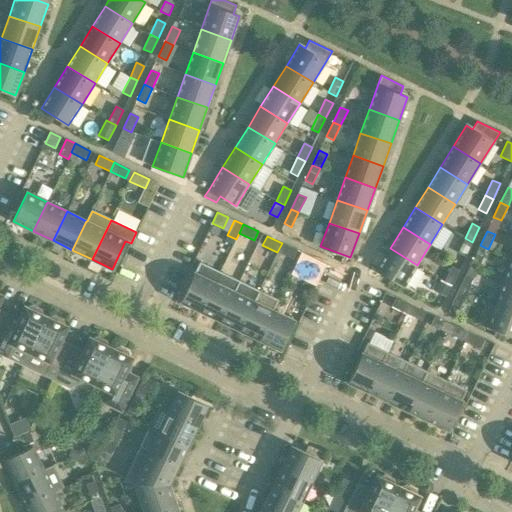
[(472,242),(465,238),(458,253),(465,257),(472,242)]
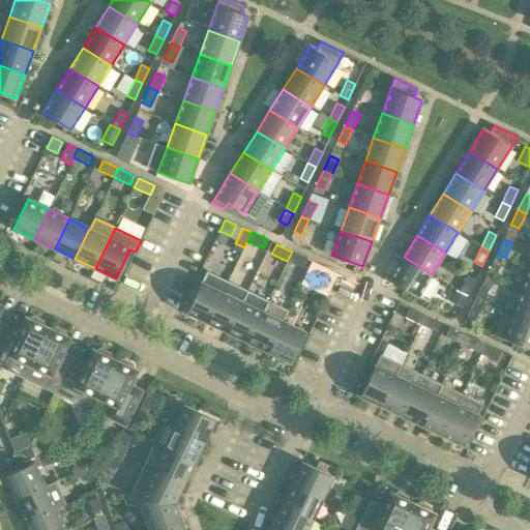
[(307,259),(292,252),(287,261),(303,268),(307,259)]
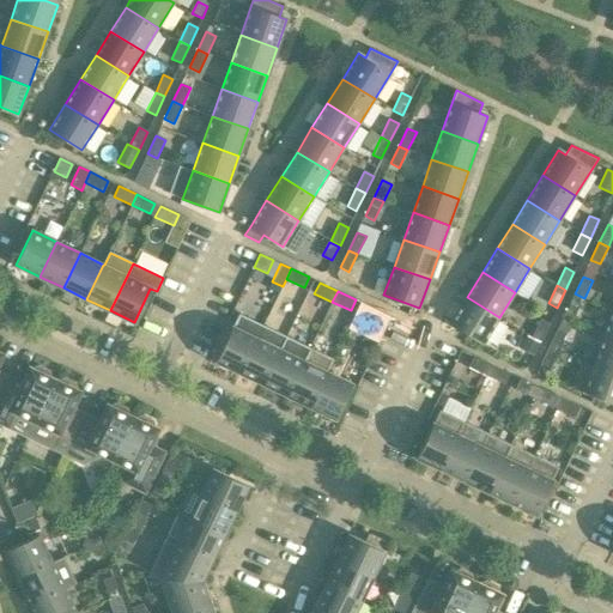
[(584,298),(575,293),(566,311),(575,316),(584,298)]
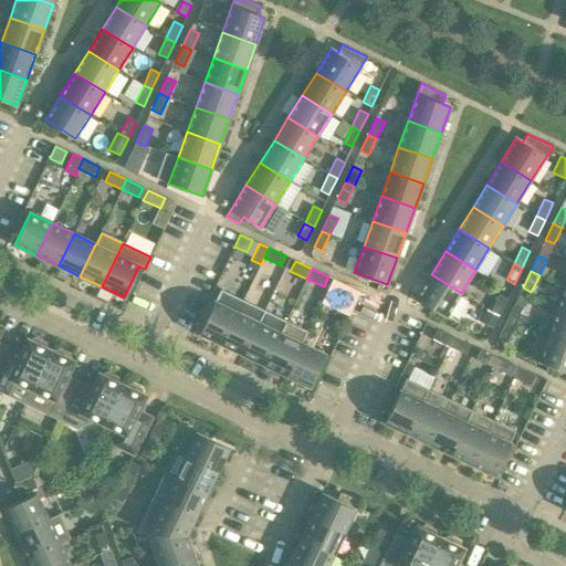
[(461,293),(431,274),(417,297),(447,316),(461,293)]
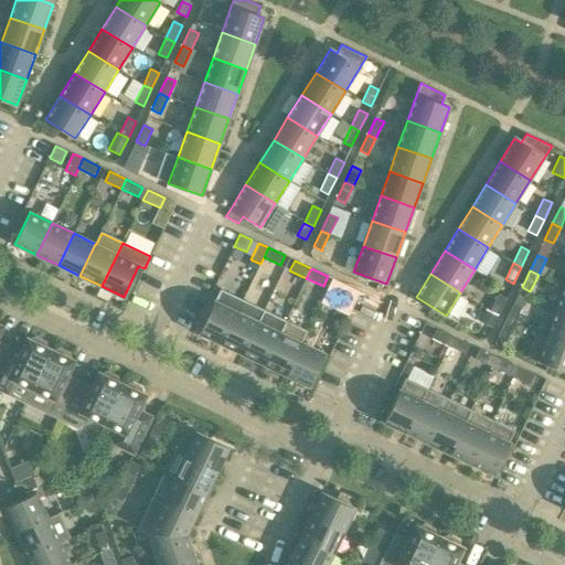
[(221,289),(214,301),(199,333),(222,343),(243,300),(221,289)]
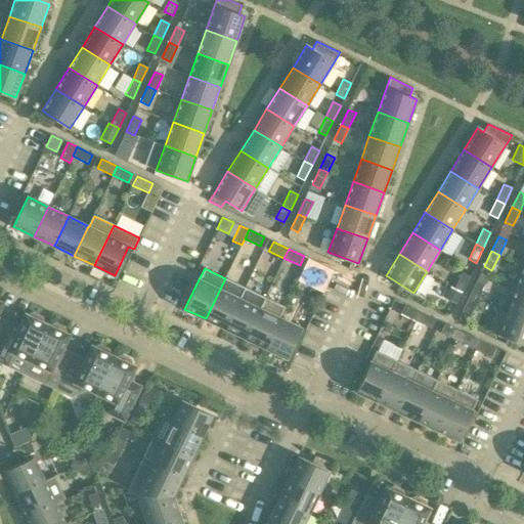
[(454,289),(463,292),(470,276),(462,273),(454,289)]
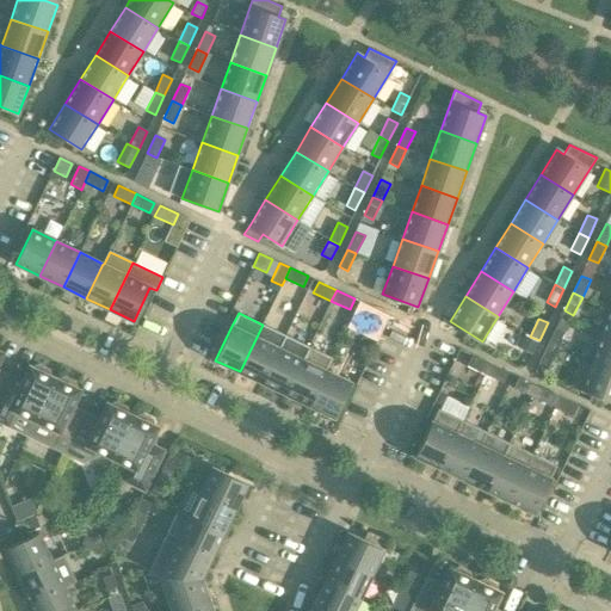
[(287,335),(263,325),(240,371),(264,383),(287,335)]
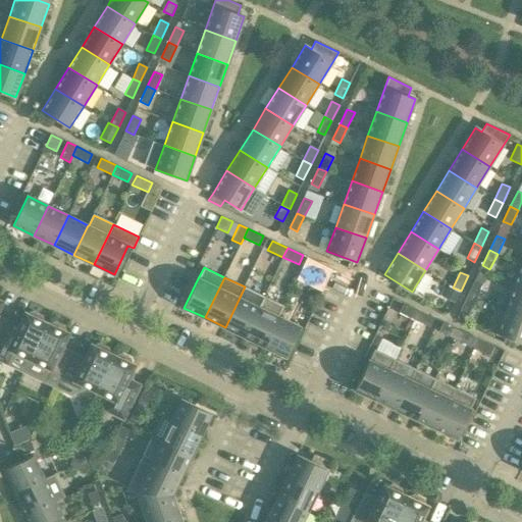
[(475,279),(468,295),(476,298),(483,283),(475,279)]
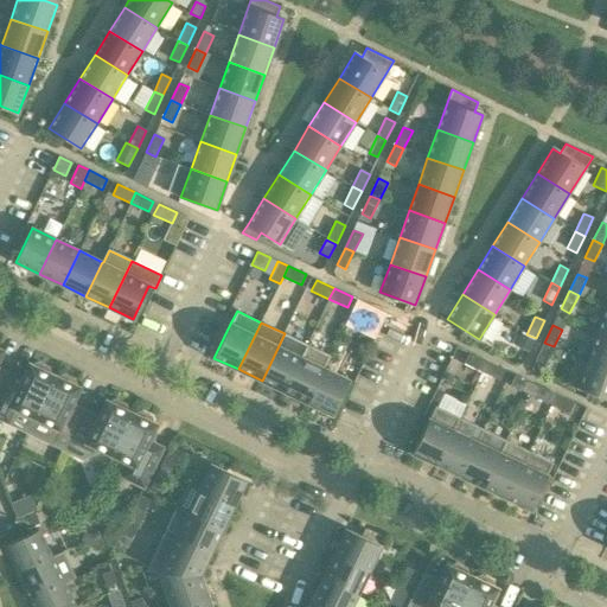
[(606,334),(599,332),(588,359),(606,365),(606,334)]
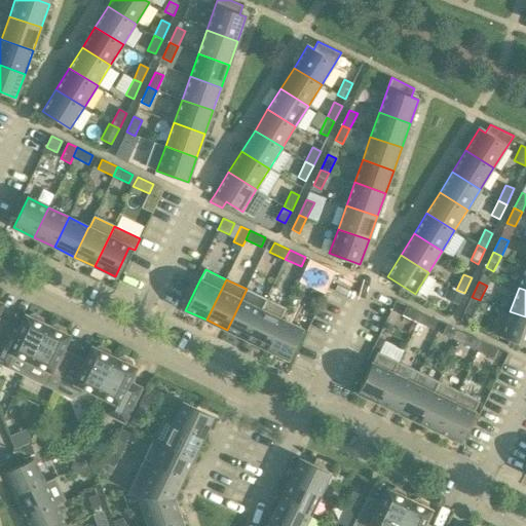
[(266,298),(247,289),(227,330),(247,339),(266,298)]
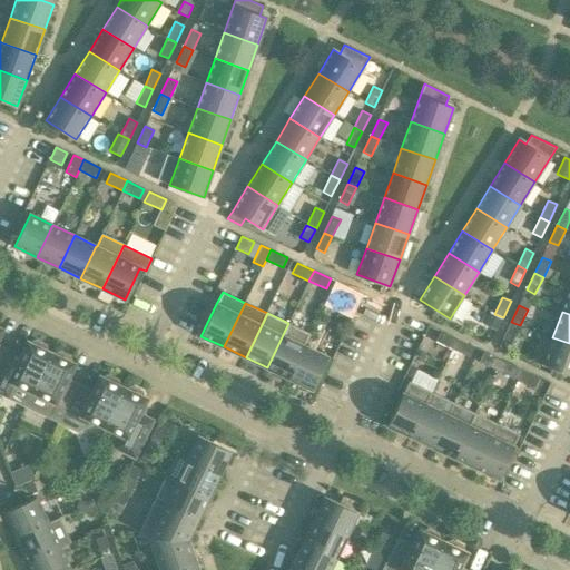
[(484,325),(497,331),(502,320),(490,313),(484,325)]
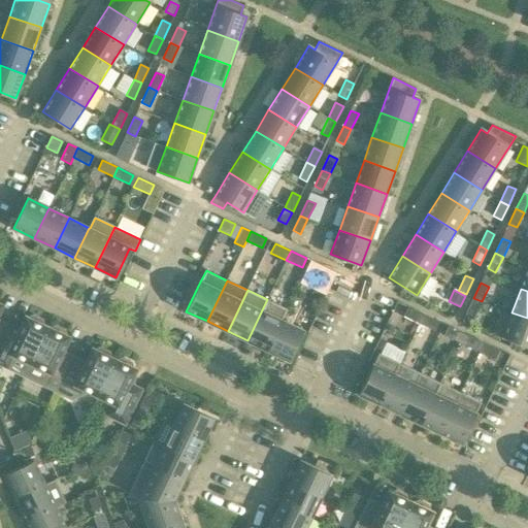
[(482,301),(473,298),(466,314),(473,317),(482,301)]
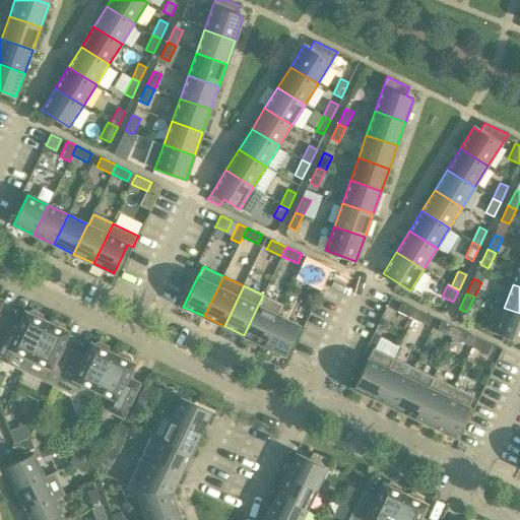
[(282,305),(263,295),(244,335),(263,344),(277,316),(282,305)]
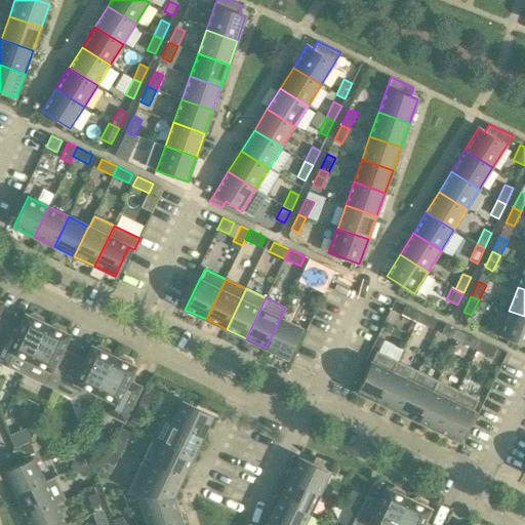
[(416,322),(420,313),(406,305),(401,314),(416,322)]
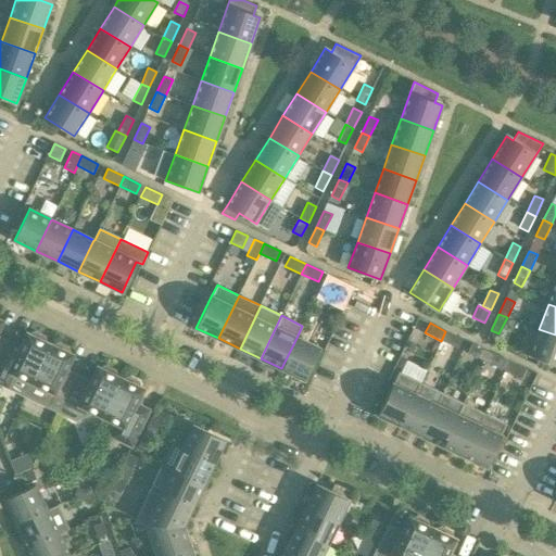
[(555,335),(539,329),(530,355),(555,364),(555,335)]
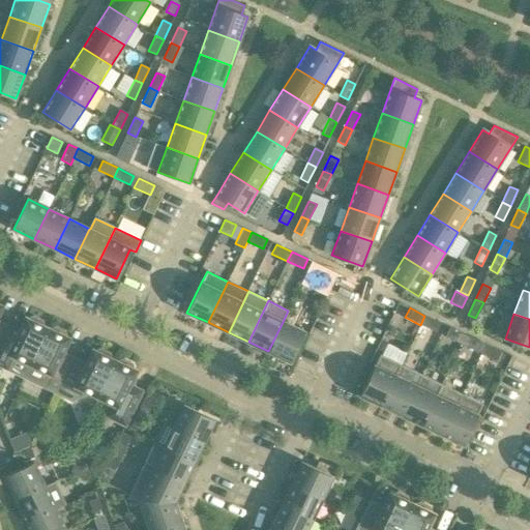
[(441,323),(424,316),(420,325),(436,332),(441,323)]
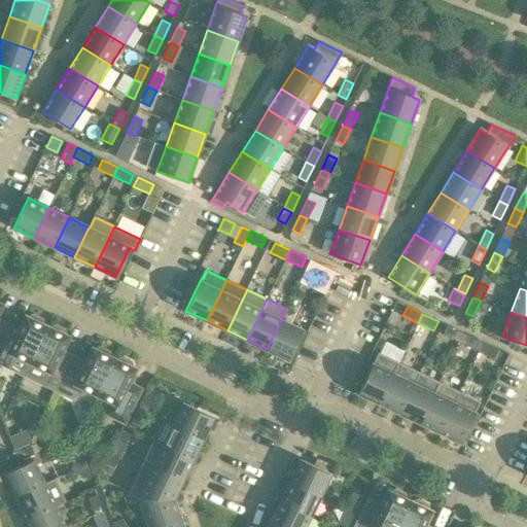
[(13,340),(2,334),(0,338),(0,362),(24,375),(47,325),(44,324),(42,319),(33,315),(28,317),(25,315),(13,340)]
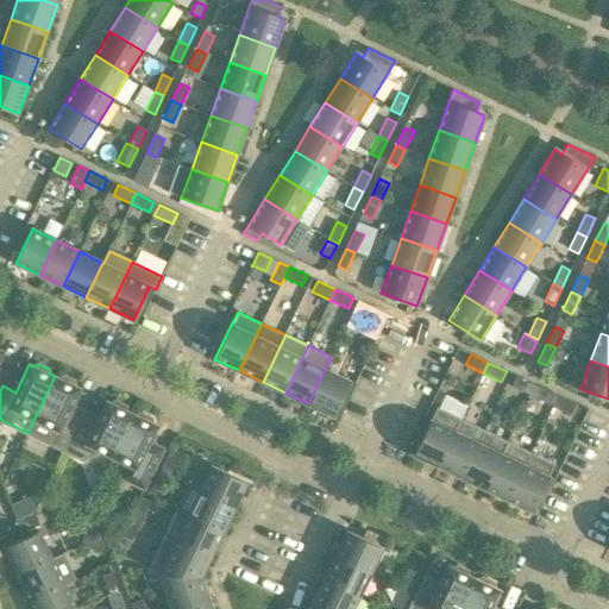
[(350,381),(325,370),(308,403),(333,415),(350,381)]
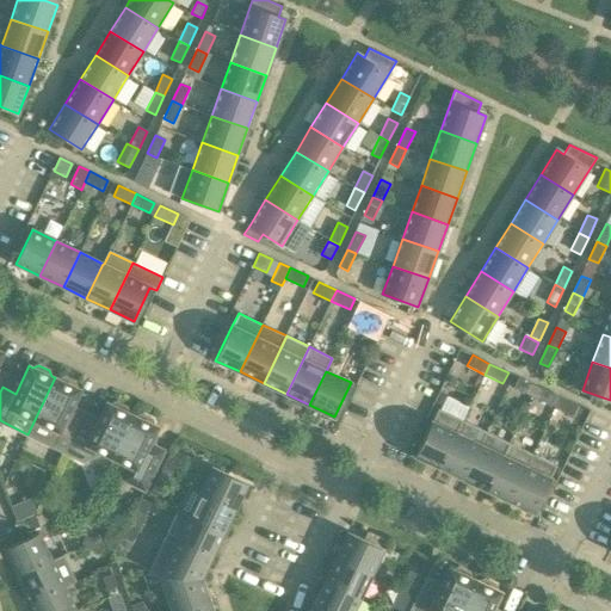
[(59,380),(55,377),(28,434),(66,454),(80,425),(67,418),(80,390),(76,388),(74,382),(65,377),(59,380)]
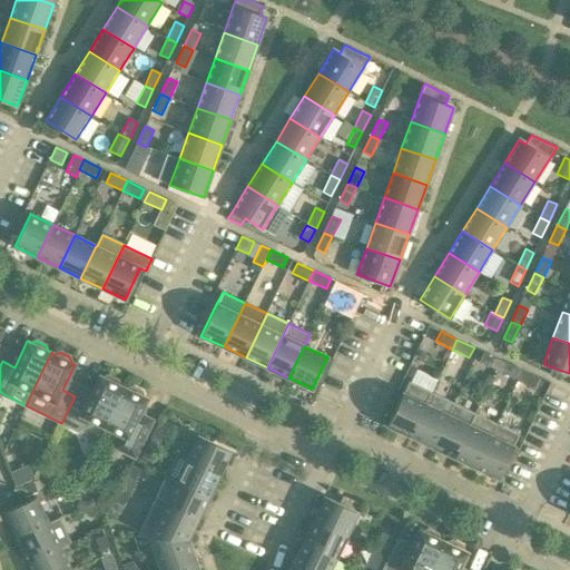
[(495,370),(500,360),(483,352),(479,362),(495,370)]
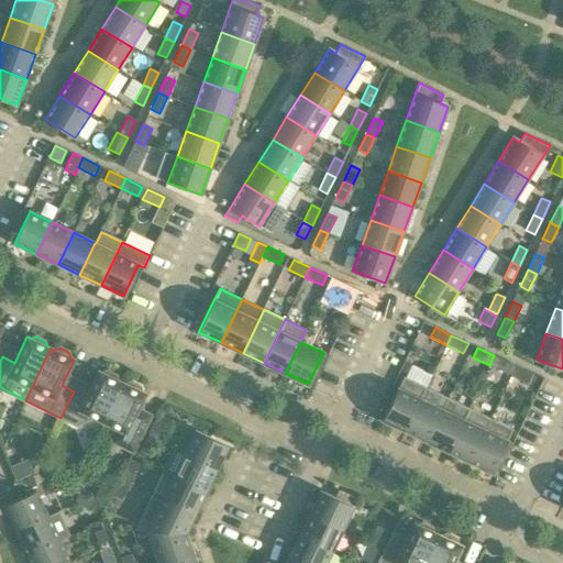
[(511,364),(494,355),(489,365),(506,374),(511,364)]
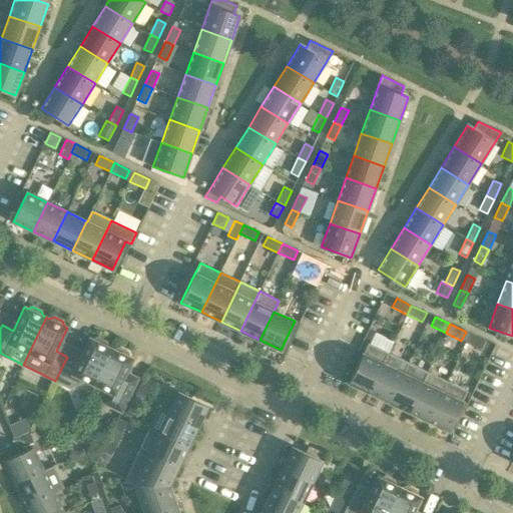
[(485,341),(470,334),(465,343),(481,350),(485,341)]
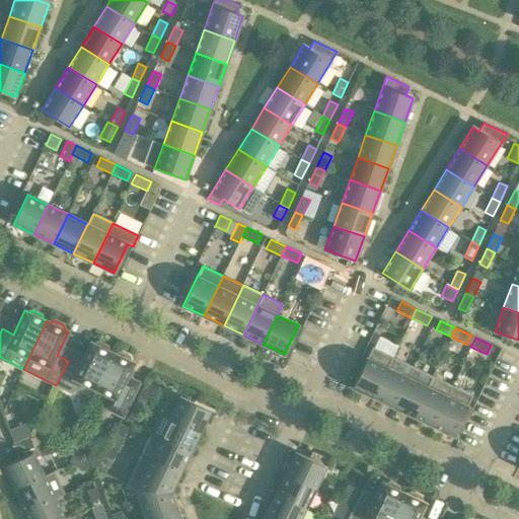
[(68,361),(56,385),(70,391),(82,387),(84,384),(94,389),(113,353),(109,351),(107,346),(98,342),(93,344),(90,342),(79,366),(68,361)]
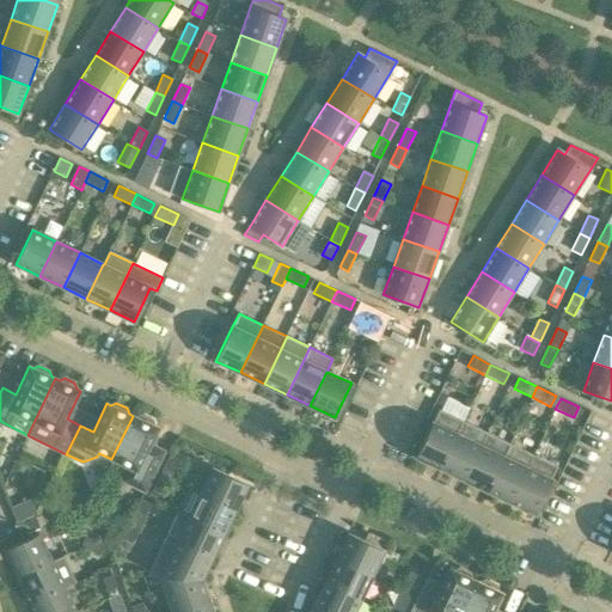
[(441,469),(464,421),(439,409),(416,457),(441,469)]
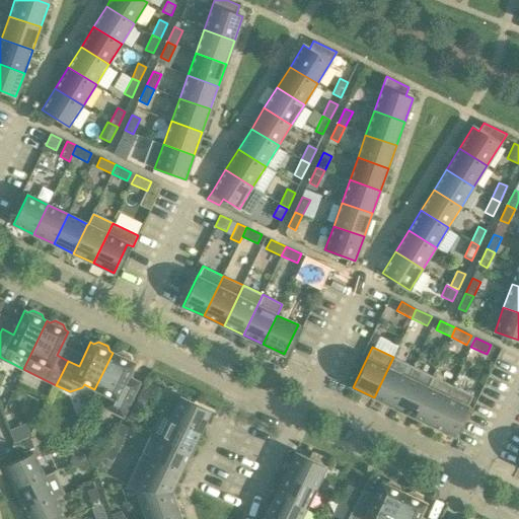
[(113,353),(94,389),(109,395),(103,408),(123,417),(140,382),(128,376),(134,363),(131,362),(129,356),(121,352),(115,354),(113,353)]
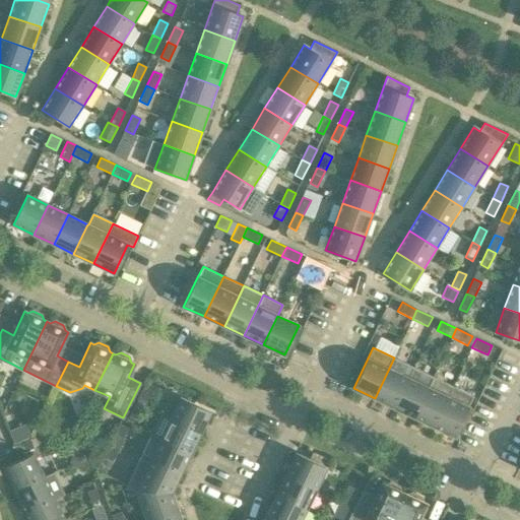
[(413,368),(394,358),(375,398),(394,407),(413,368)]
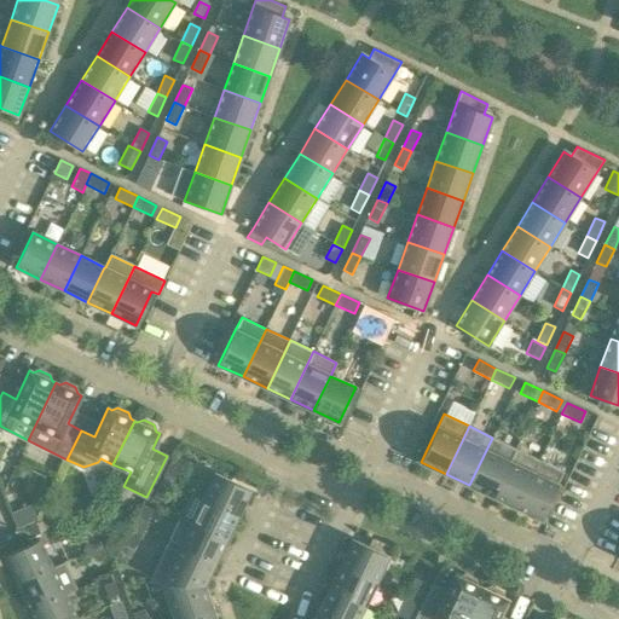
[(516,449),(492,438),(469,485),(492,497),(516,449)]
